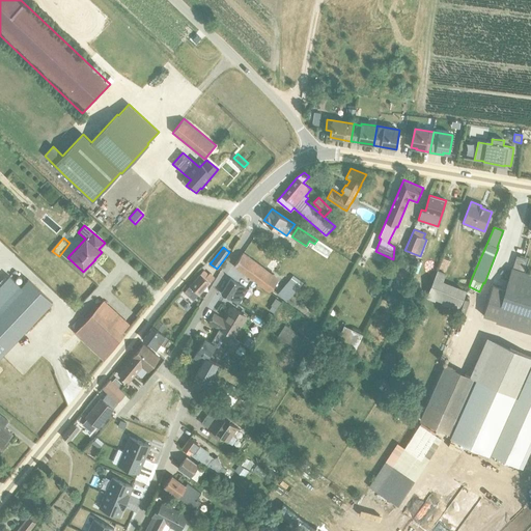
[(242,254),(234,266),(271,290),(279,279),(242,254)]
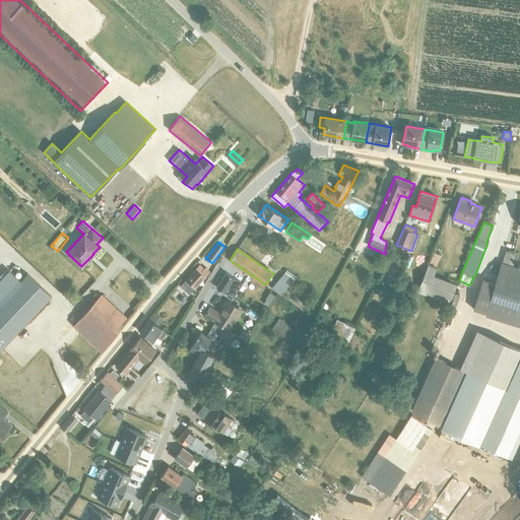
[(506,249),(503,261),(513,264),(517,253),(506,249)]
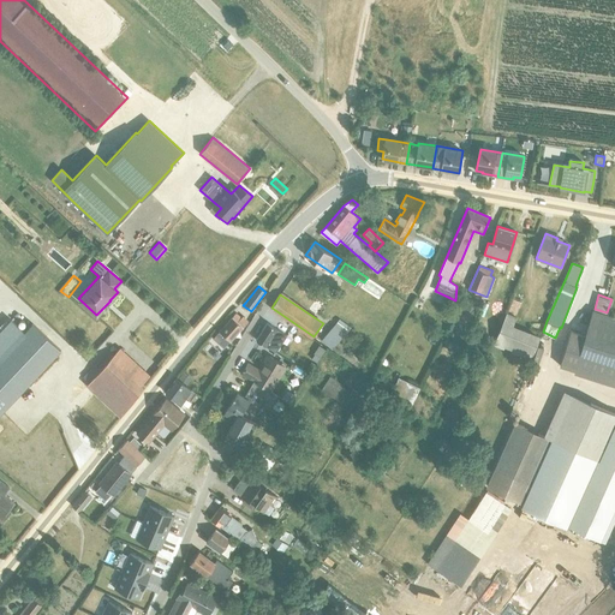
[(513,299),(495,346),(531,360),(532,356),(541,336),(513,326),(521,303),(513,299)]
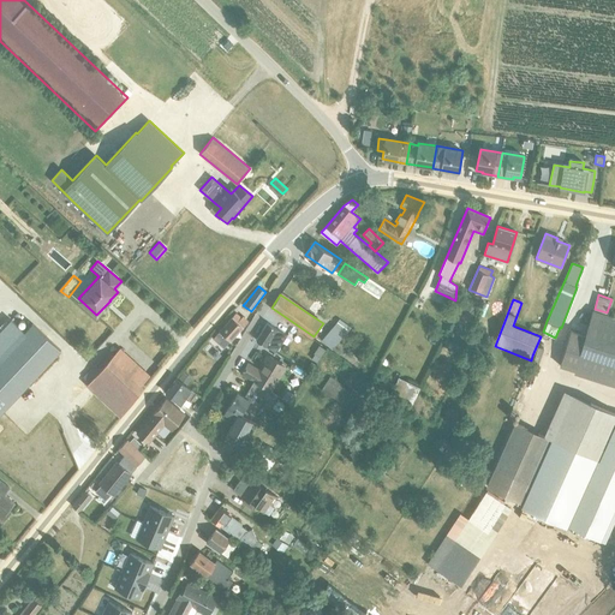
[(433,308),(430,315),(436,317),(440,311),(433,308)]
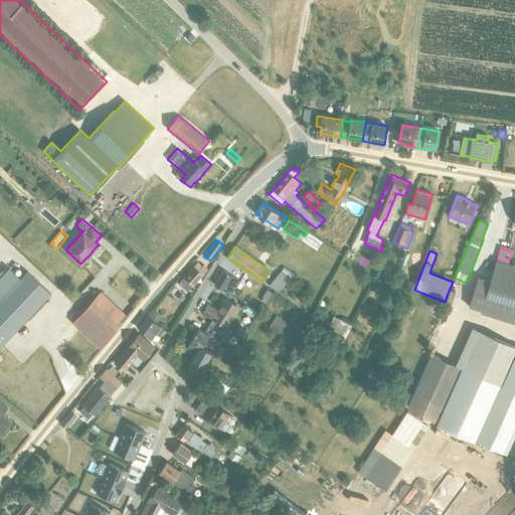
[(478,277),(469,306),(481,310),(480,312),(514,323),(514,265),(498,260),(496,260),(490,280),(478,277)]
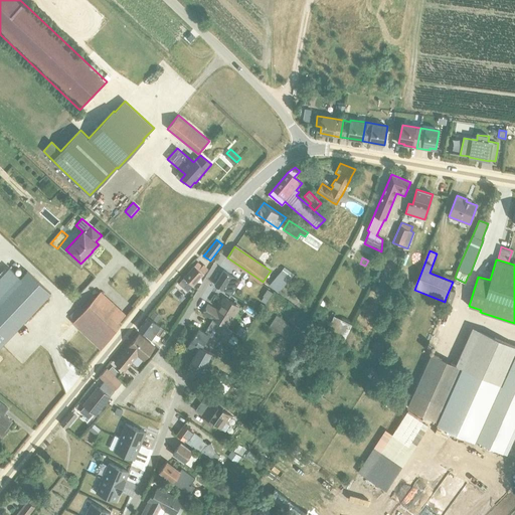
[(197,262),(178,283),(188,292),(208,270),(203,265),(202,266),(197,262)]
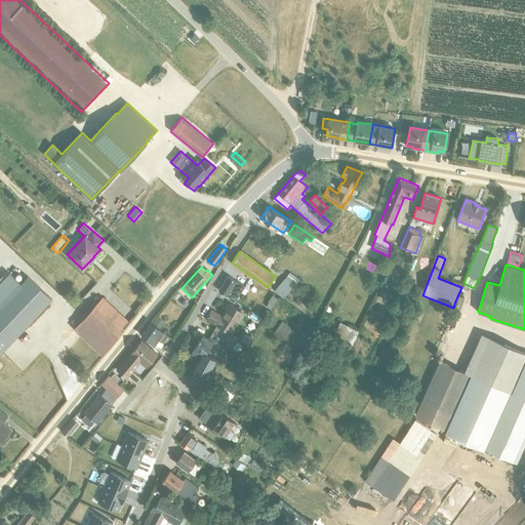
[(285,278),(274,290),(283,299),(295,284),(291,281),(294,276),(286,271),(283,277),(285,278)]
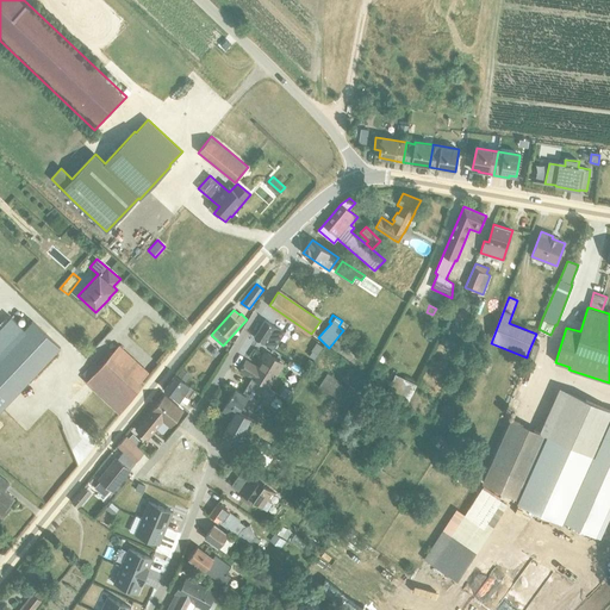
[(0,428),(4,424),(0,421),(0,412),(62,348),(31,321),(23,329),(11,317),(0,327),(0,428)]
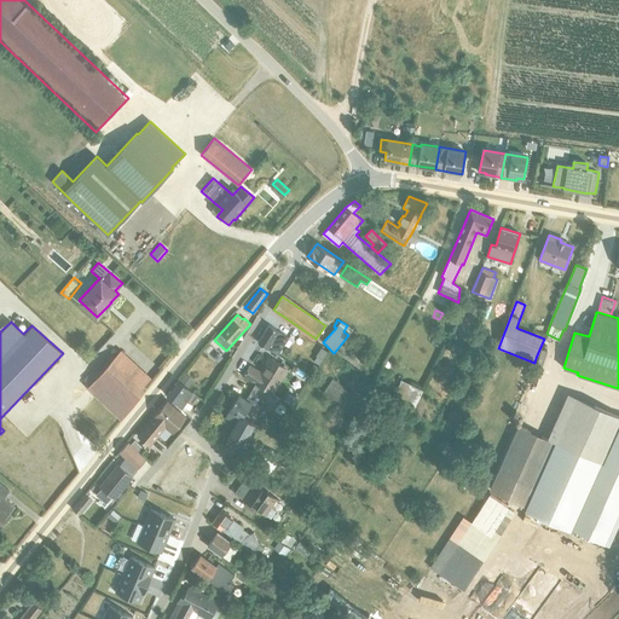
[(268,325),(258,342),(278,354),(289,337),(268,325)]
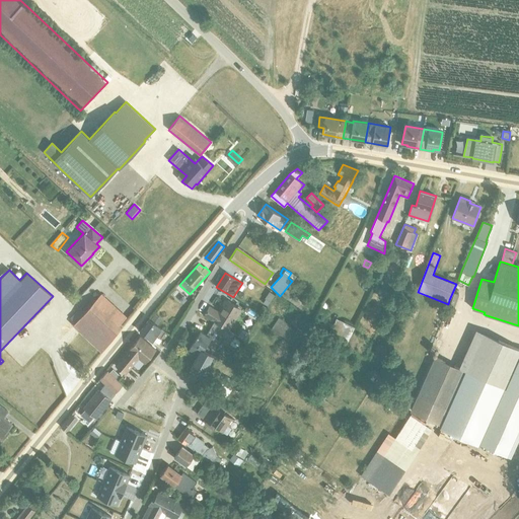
[(94,301),(120,323),(127,316),(101,293),(94,301)]
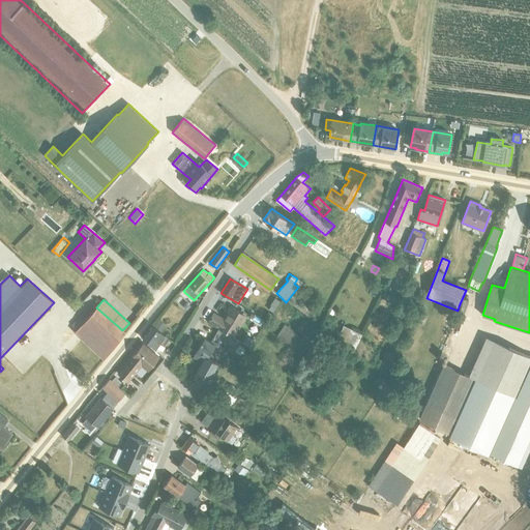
[(86,319),(115,346),(125,332),(122,330),(96,307),(92,303),(82,315),(86,319)]
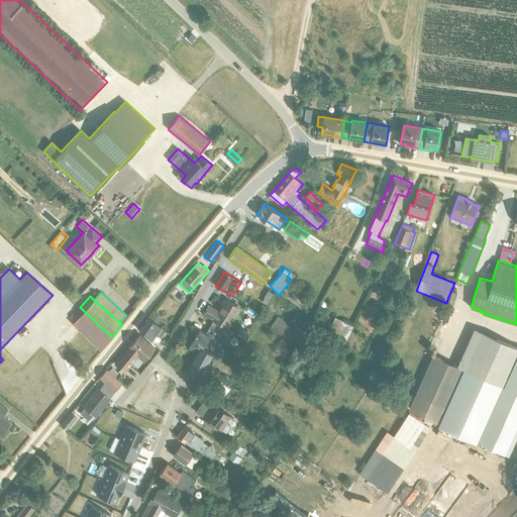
[(213,320),(229,329),(241,309),(224,298),(219,312),(208,305),(204,311),(202,314),(213,320)]
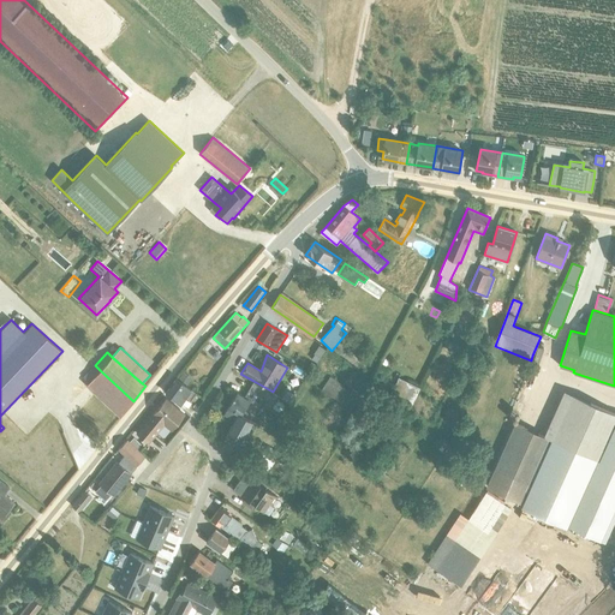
[(311,362),(308,366),(312,370),(316,365),(315,364),(320,358),(316,356),(311,362)]
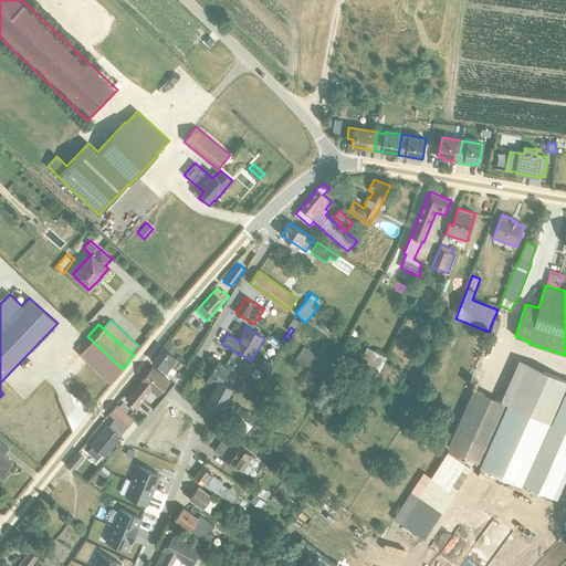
[(123,369),(92,341),(80,354),(112,384),(123,369)]
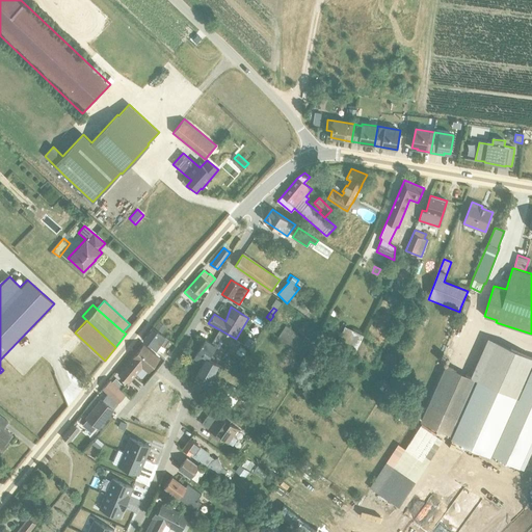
[(159,321),(155,327),(161,331),(166,326),(159,321)]
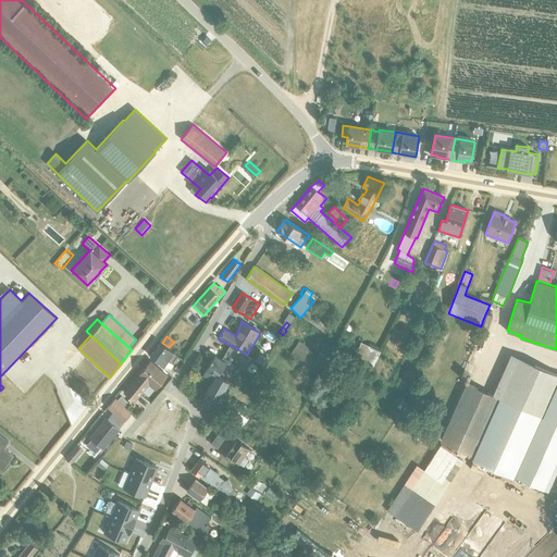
[(298,342),(291,353),(310,366),(318,354),(298,342)]
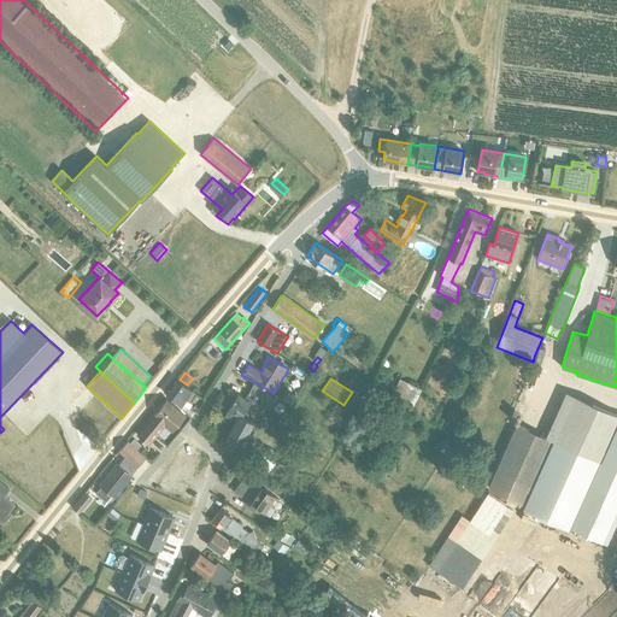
[(400,378),(392,395),(413,406),(422,389),(400,378)]
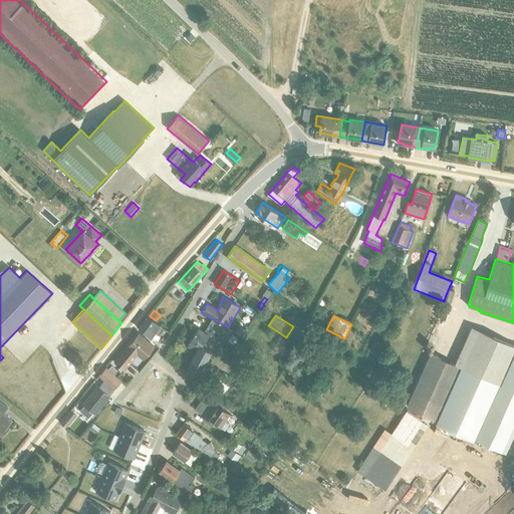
[(148,316),(139,328),(151,337),(155,332),(159,335),(158,336),(165,340),(170,333),(148,316)]
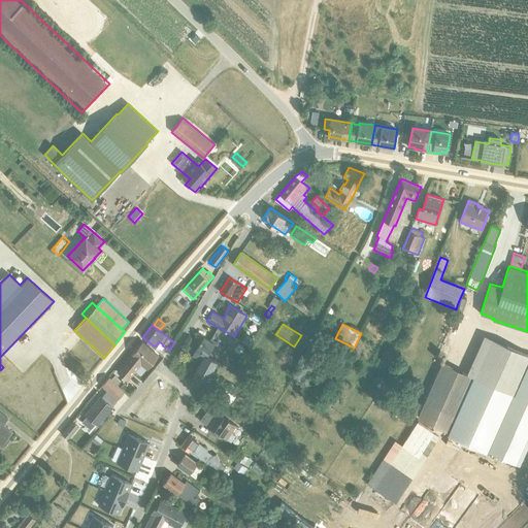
[(234,336),(218,327),(209,340),(203,336),(192,356),(201,361),(193,374),(206,382),(218,361),(207,356),(215,343),(218,345),(222,339),(233,347),(238,339),(234,336)]
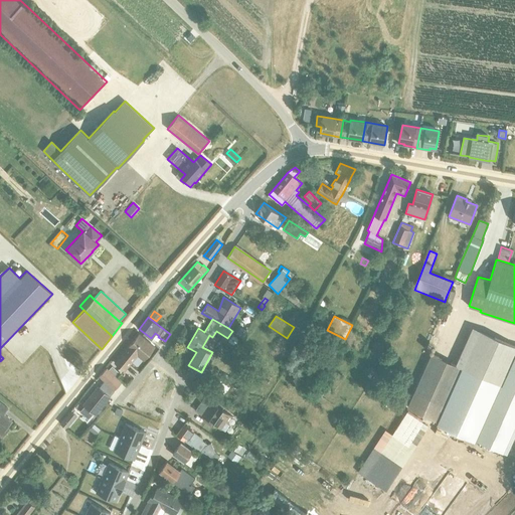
[(245,335),(249,328),(242,324),(238,331),(245,335)]
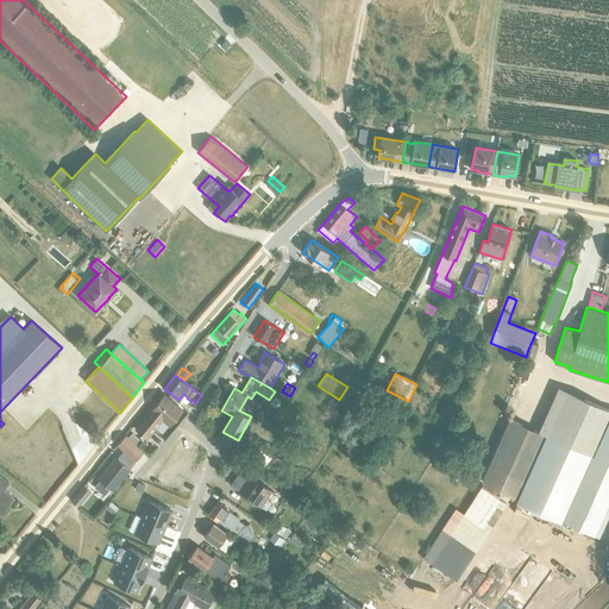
[(547,435),(518,498),(515,502),(562,522),(563,520),(600,537),(608,515),(608,408),(559,387),(538,431),(547,435)]
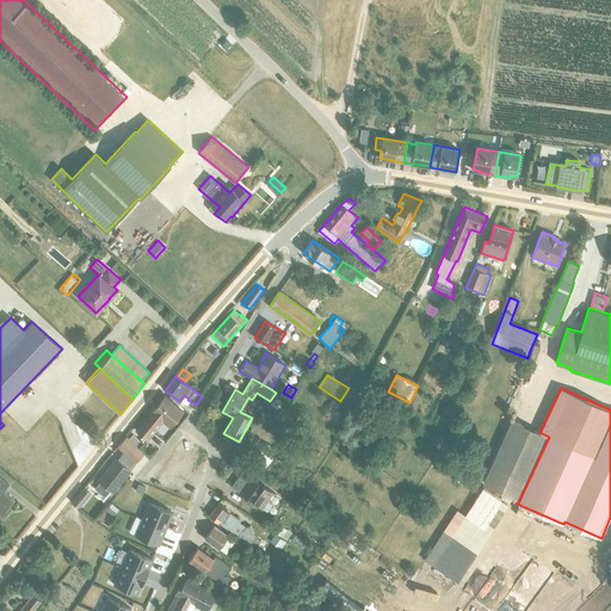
[(165,396),(136,430),(148,440),(164,421),(171,427),(184,412),(165,396)]
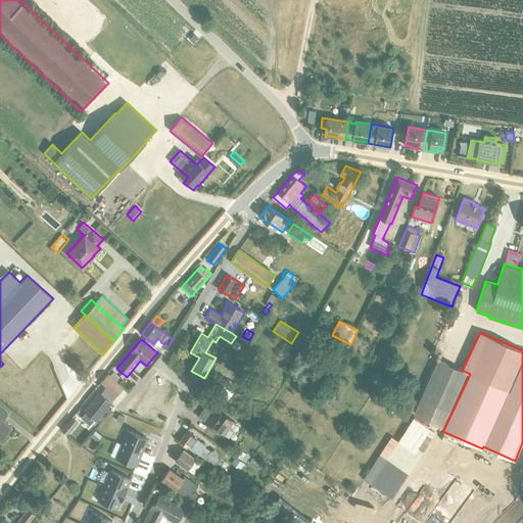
[(470,374),(462,370),(438,360),(420,398),(413,415),(444,428),(470,374)]
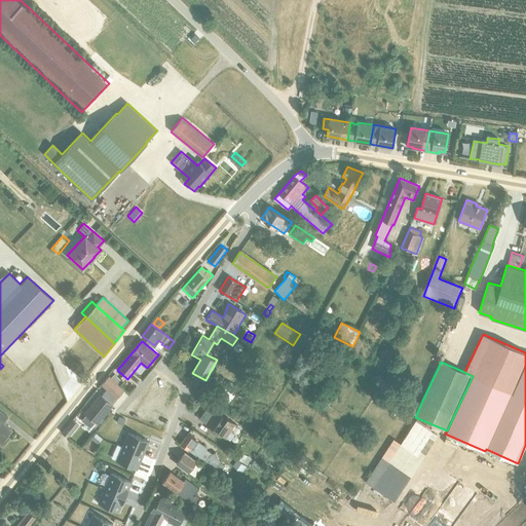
[(111,378),(119,385),(120,385),(123,381),(115,373),(111,377),(111,378)]
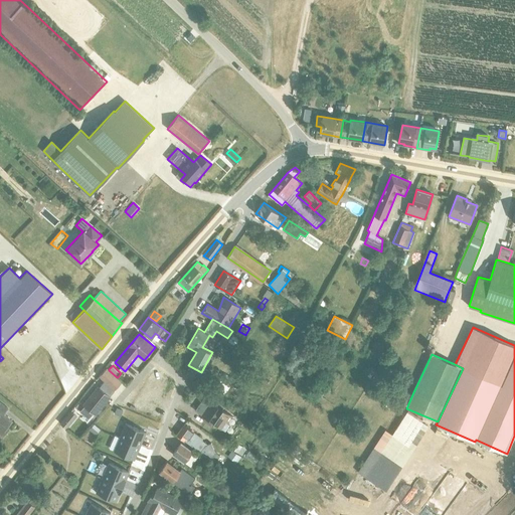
[(369,365),(364,374),(370,378),(375,370),(369,365)]
